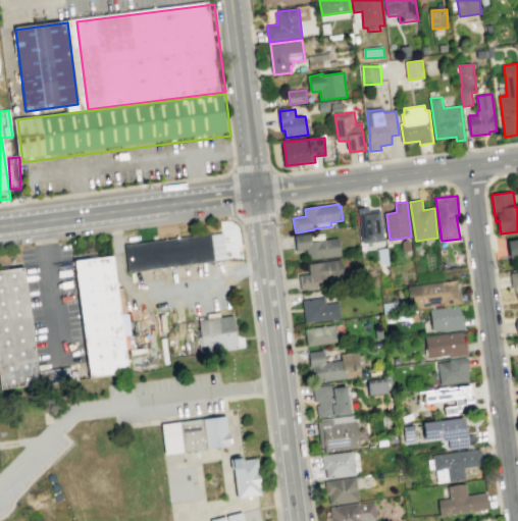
[(360,208),(364,244),(385,241),(381,211),(371,212),(370,207),(360,208)]
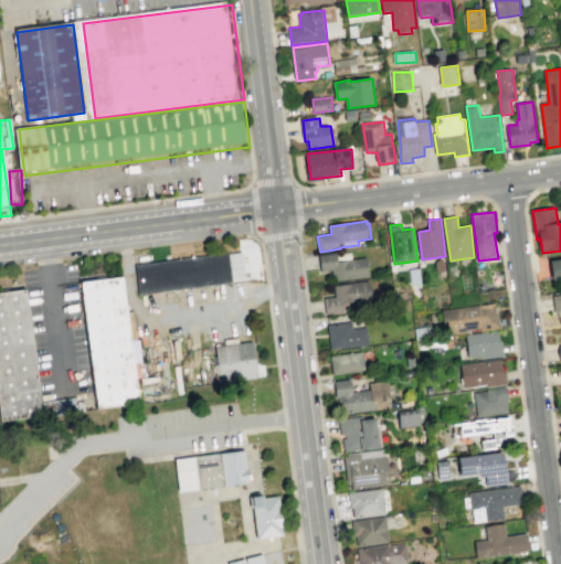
[(141,296),(250,280),(246,252),(137,268),(141,296)]
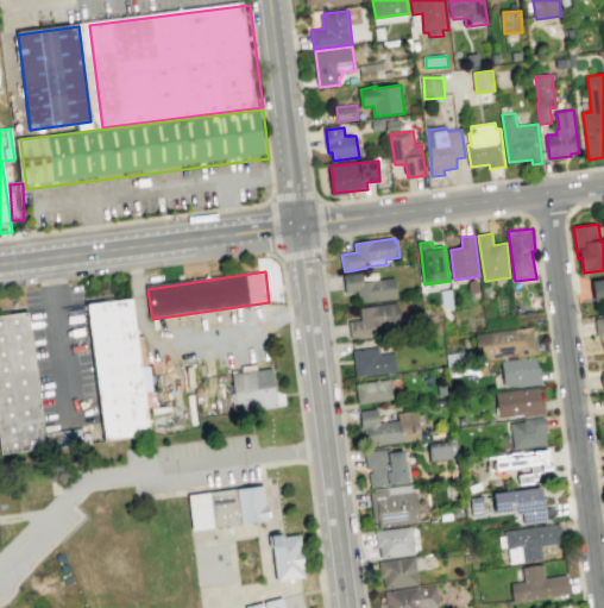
[(345,276),(347,293),(359,290),(362,304),(398,299),(396,279),(365,283),(364,273),(345,276)]
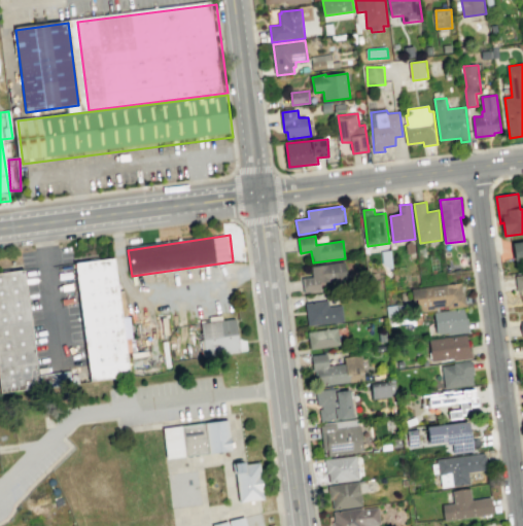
[(522,242),(514,243),(516,261),(522,260),(522,242)]
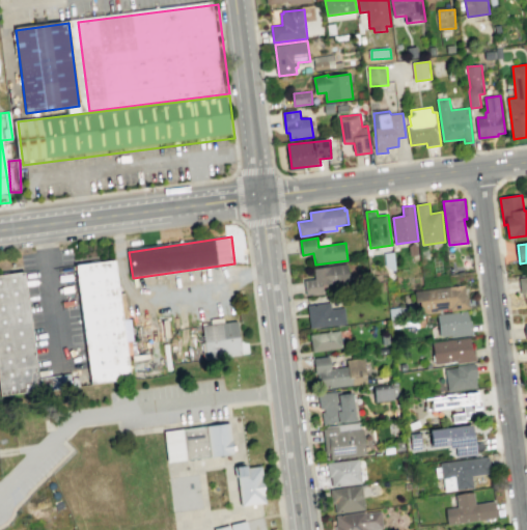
[(410,247),(419,246),(420,255),(412,256),(410,247)]
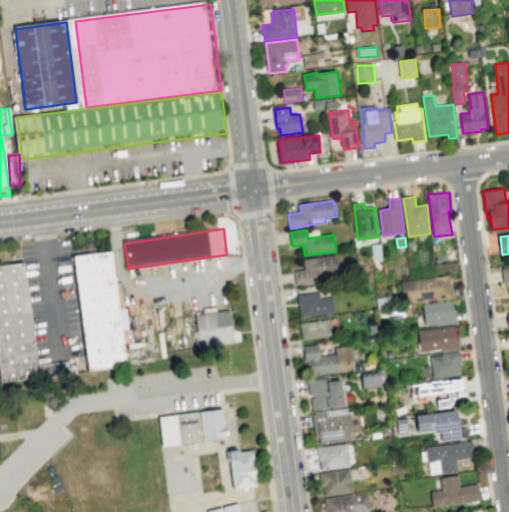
[(75,258),(113,253),(128,367),(89,372),(75,258)]
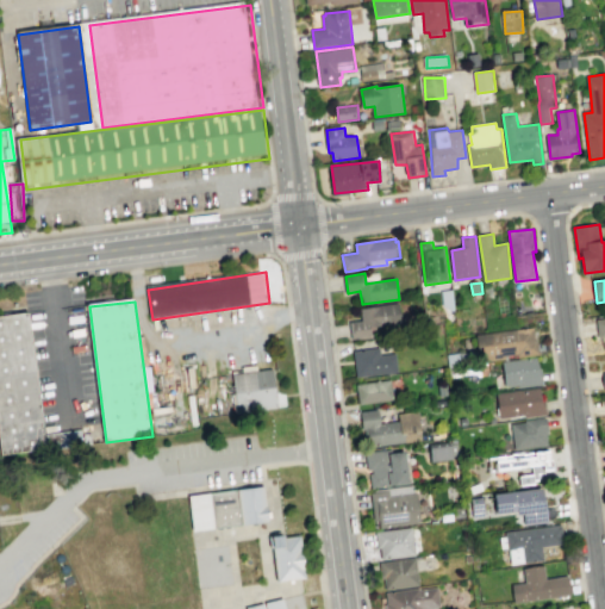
[(362,309),(363,321),(351,323),(354,340),(373,337),(372,328),(403,324),(399,304),(362,309)]
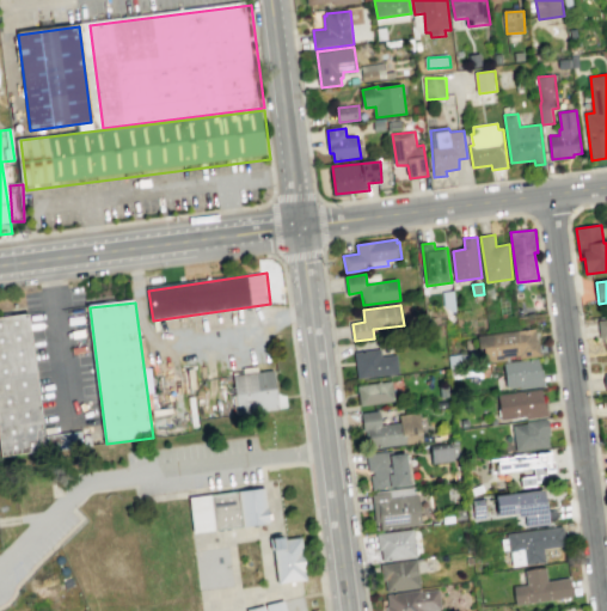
[(0,438),(0,318),(29,316),(47,451),(2,457),(0,438)]
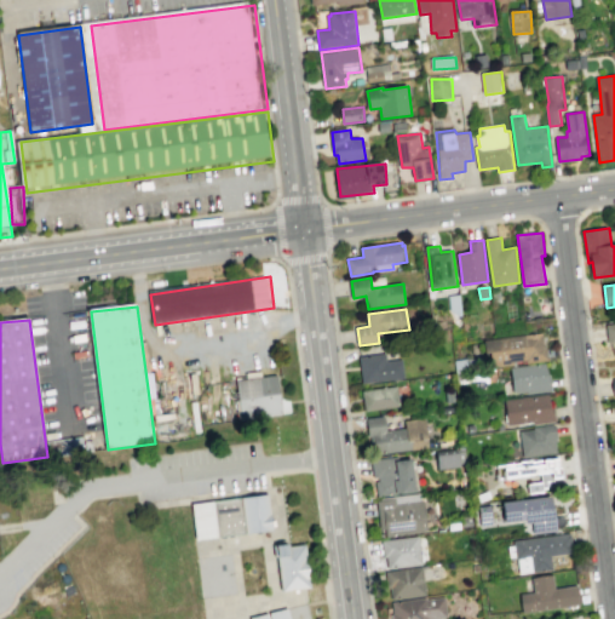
[(486,340),(487,353),(492,353),(494,368),(550,360),(549,347),(546,347),(544,333),(486,340)]
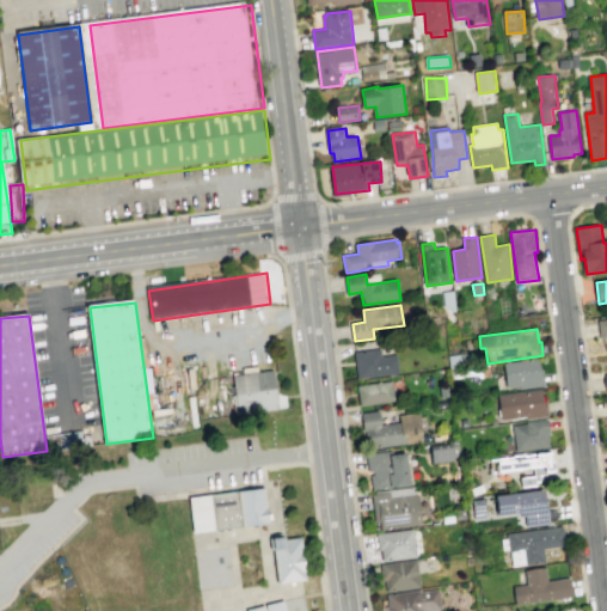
[(356,353),(360,378),(402,373),(399,355),(384,356),(382,349),(356,353)]
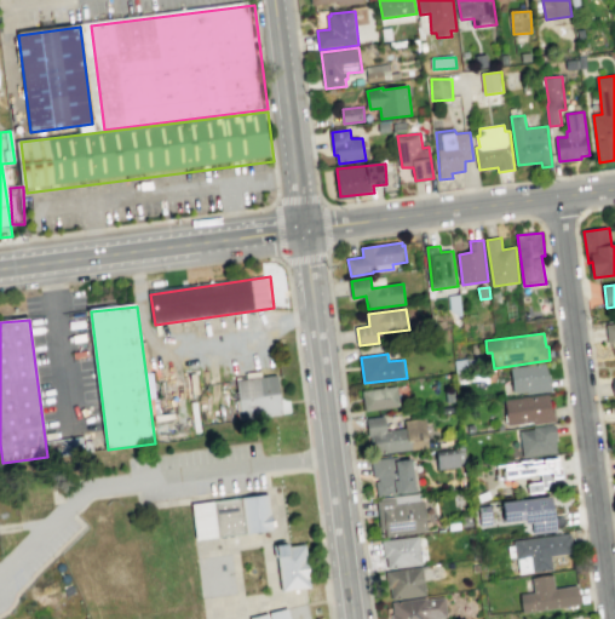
[(512,368),(515,394),(528,391),(529,394),(553,391),(552,376),(550,376),(549,364),(512,368)]
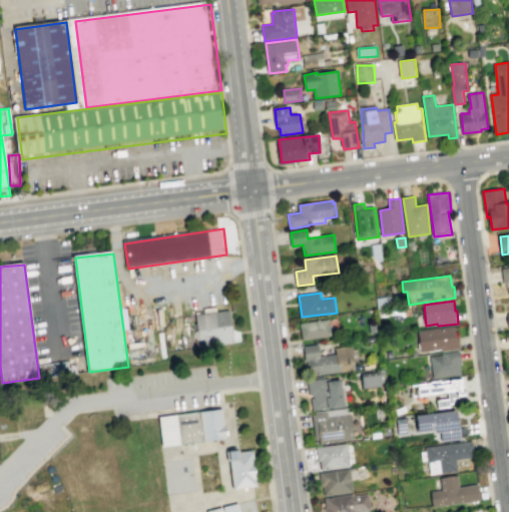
[(197,317),(232,313),(236,346),(201,350),(197,317)]
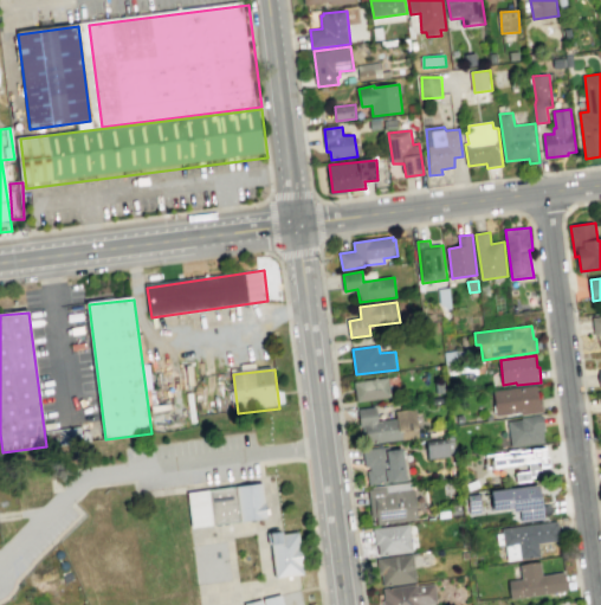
[(355,383),(359,403),(393,397),(391,378),(355,383)]
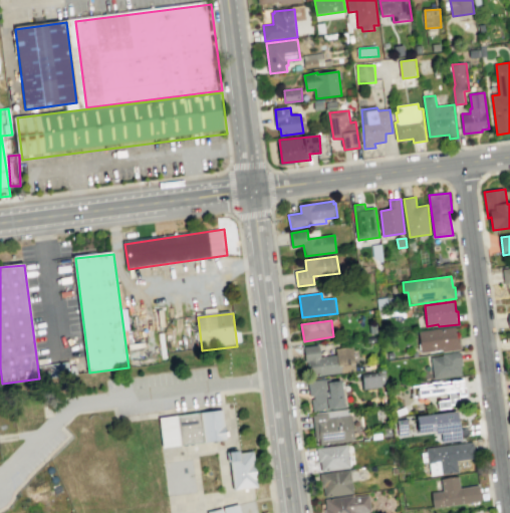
[(420,331),(423,352),(444,349),(445,352),(462,349),(460,335),(458,335),(457,327),(420,331)]
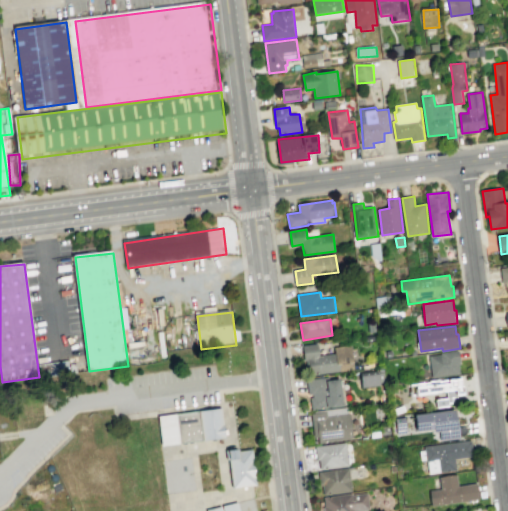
[(304,346),(306,361),(308,361),(310,376),(355,370),(351,345),(336,348),(336,353),(321,356),(319,344),(304,346)]
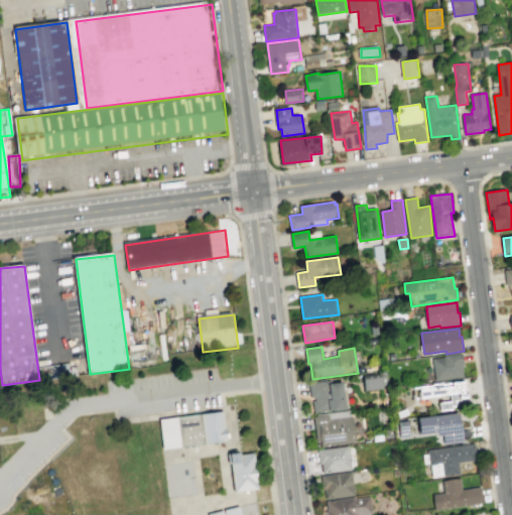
[(445,356),(445,358),(434,359),(437,381),(466,378),(464,366),(466,365),(464,354),(445,356)]
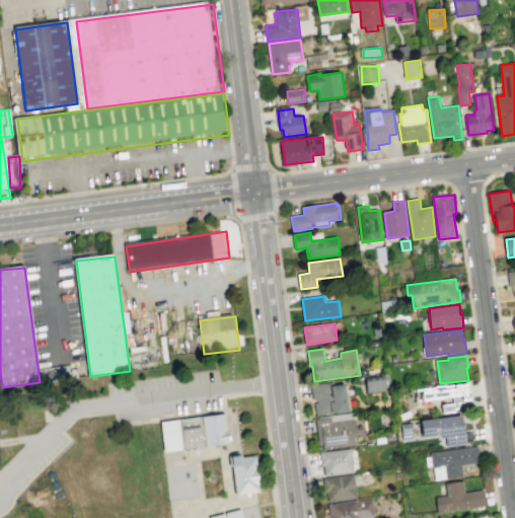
[(367,378),(369,393),(387,390),(384,376),(367,378)]
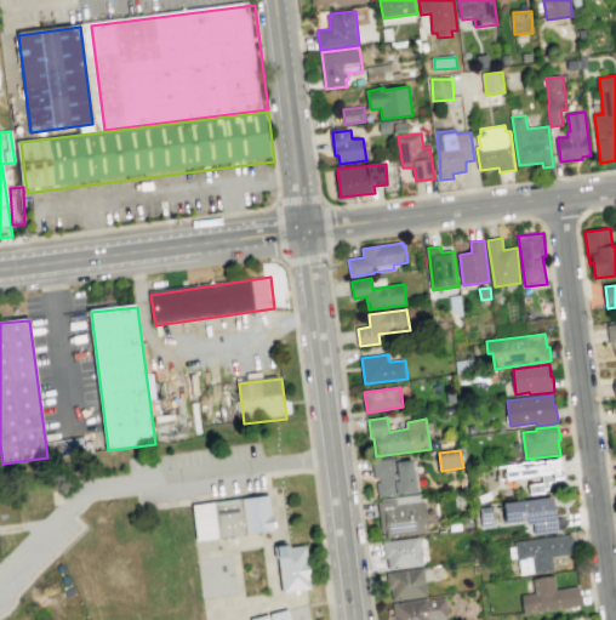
[(374,461),(376,479),(381,479),(381,483),(378,483),(381,498),(418,493),(414,460),(401,461),(400,458),(374,461)]
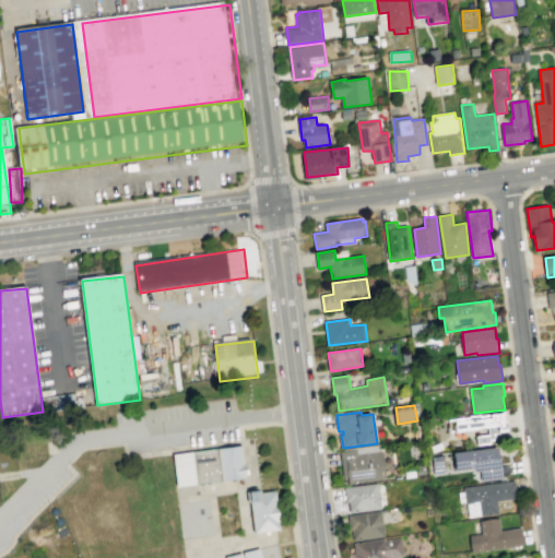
[(456,422),(457,426),(455,426),(456,434),(483,430),(483,428),(489,427),(491,435),(477,437),(479,446),(492,443),(492,441),(495,440),(495,435),(504,434),(503,430),(508,430),(505,413),(482,416),(482,415),(471,416),(471,418),(456,420),(456,422)]
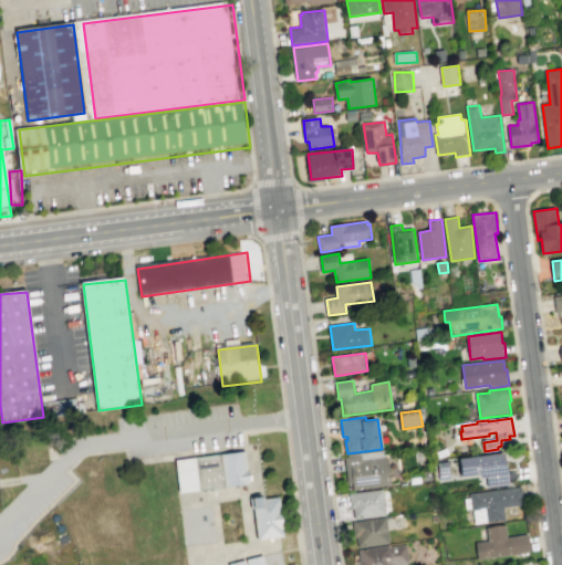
[(253,484),(249,453),(177,462),(181,494),(253,484)]
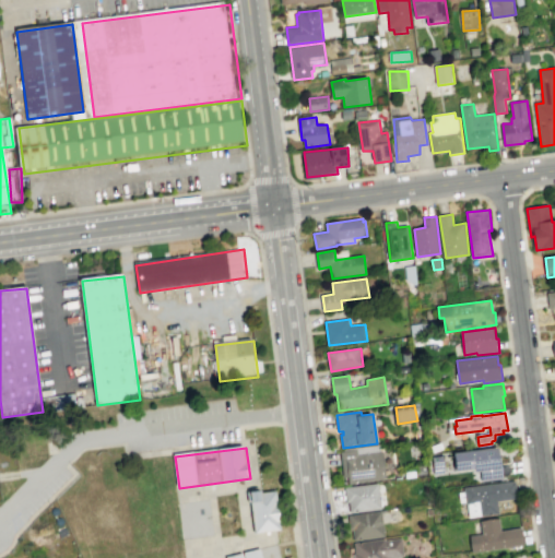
[(455,453),(457,471),(475,469),(476,472),(482,471),(483,482),(505,478),(502,456),(499,456),(498,448),(455,453)]
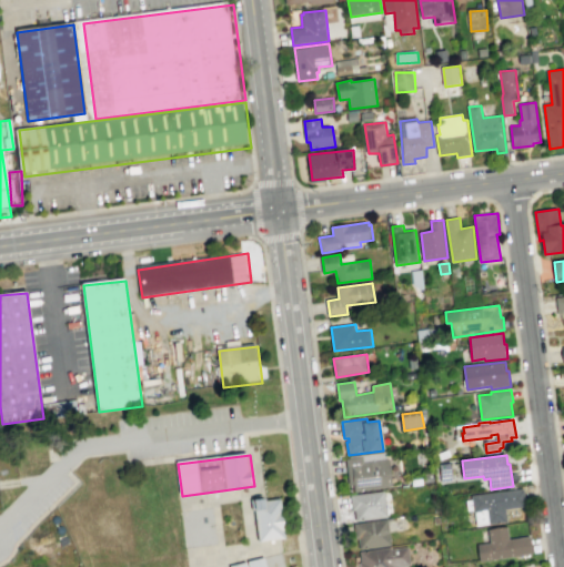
[(348,459),(351,485),(355,485),(356,492),(390,487),(390,485),(393,484),(390,459),(365,462),(364,457),(348,459)]
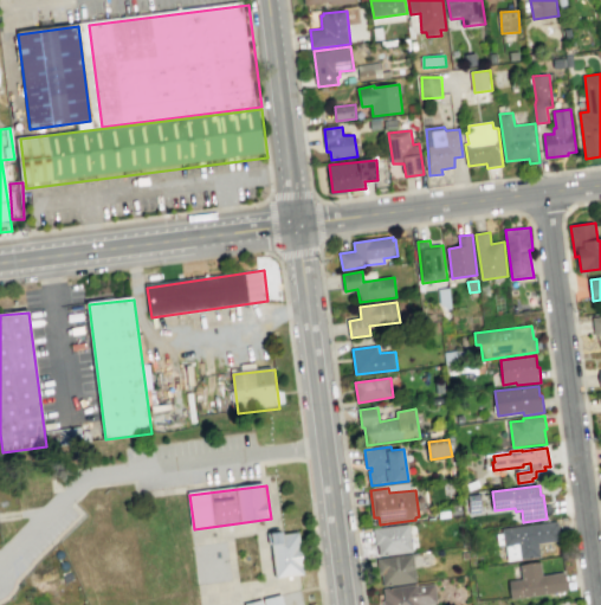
[(470,496),(472,514),(483,513),(482,495),(470,496)]
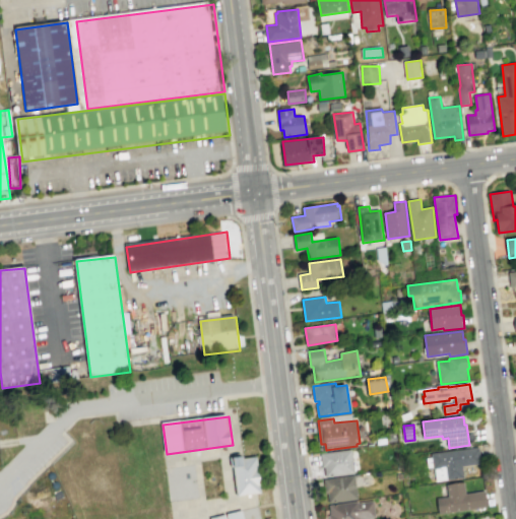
[(388,435),(390,442),(397,442),(396,434),(388,435)]
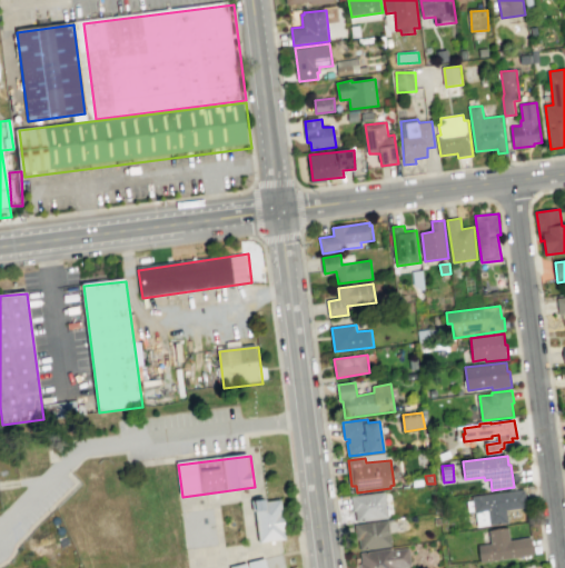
[(473,497),(474,501),(468,501),(469,512),(475,511),(475,514),(477,514),(479,527),(509,524),(508,510),(528,507),(526,489),(473,497)]
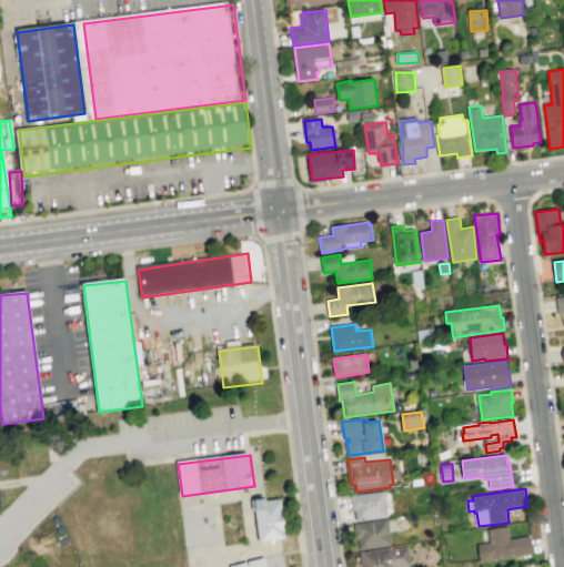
[(352,496),(354,510),(356,510),(358,522),(389,517),(385,492),(352,496)]
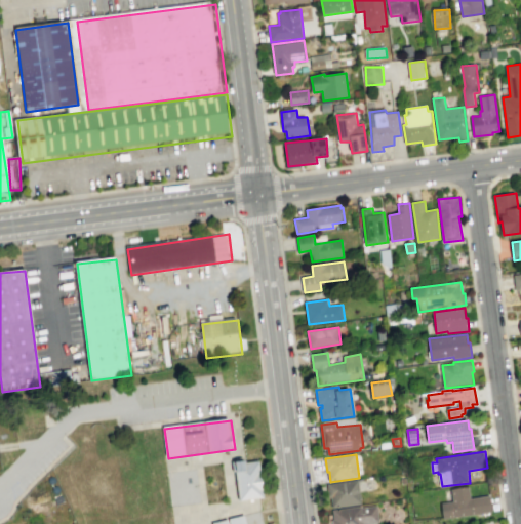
[(240,505),(267,500),(262,464),(246,466),(246,460),(235,461),(240,505)]
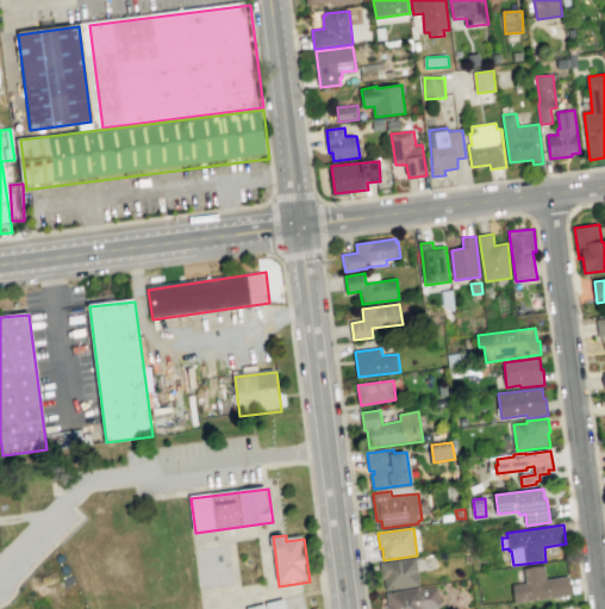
[(381,563),(384,579),(386,579),(388,590),(422,585),(417,558),(381,563)]
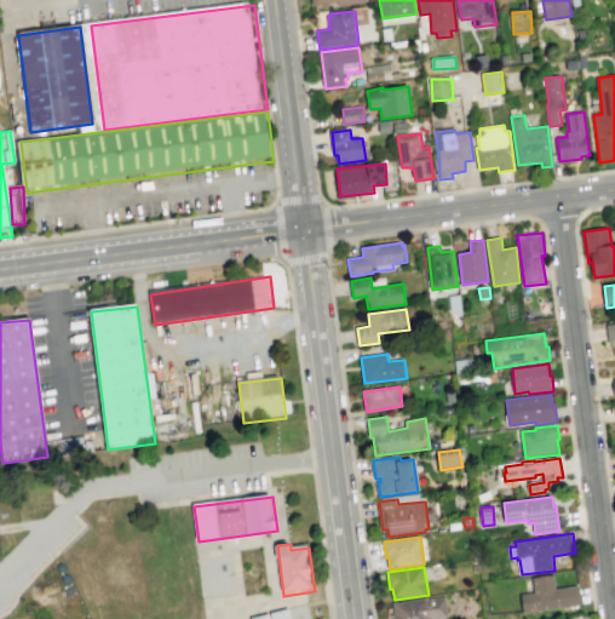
[(534,578),(536,592),(522,595),(526,614),(581,605),(579,586),(557,589),(556,575),(534,578)]
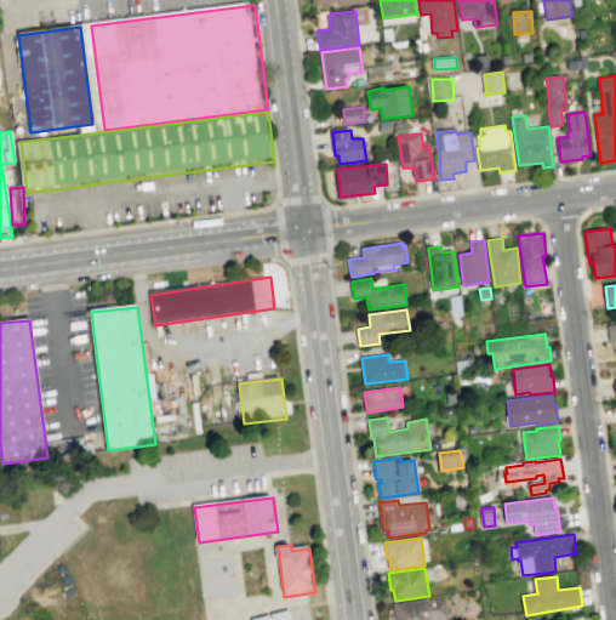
[(394,603),(397,615),(394,616),(394,619),(441,619),(450,618),(448,598),(429,601),(429,599),(394,603)]
